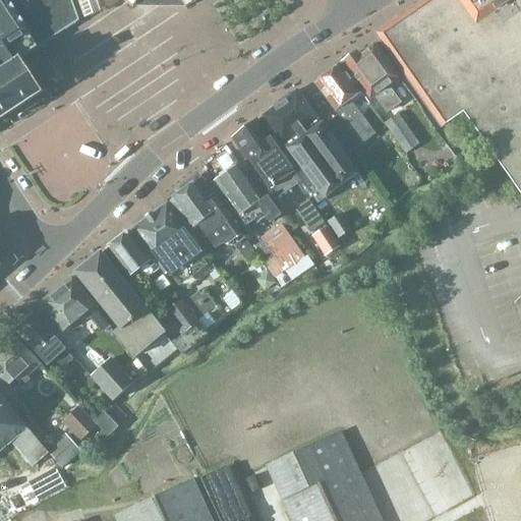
[(27,34),(5,0),(0,0),(0,120),(47,90),(46,89),(44,90),(42,91),(20,59),(23,57),(27,60),(33,49),(30,48),(30,43),(29,39),(26,35),(27,34)]
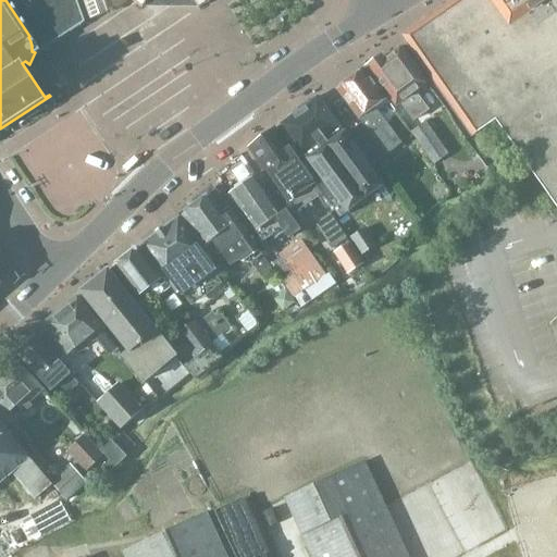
[(5,0),(29,36),(40,52),(85,23),(76,0),(5,0)]
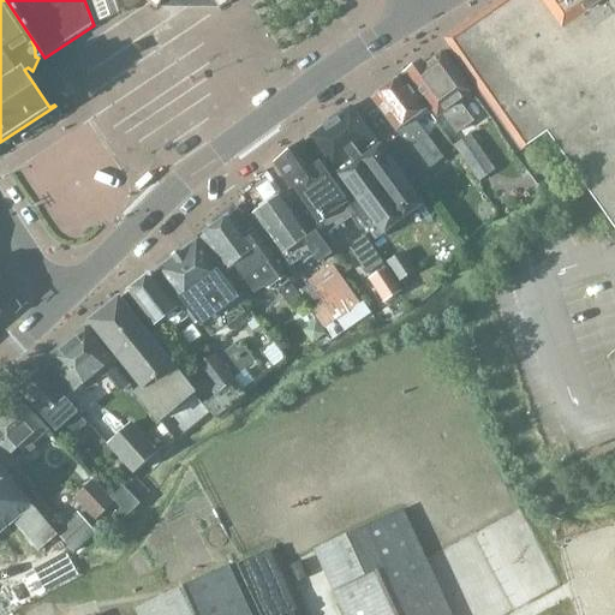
[(93,0),(100,21),(109,18),(119,16),(112,0),(93,0)]
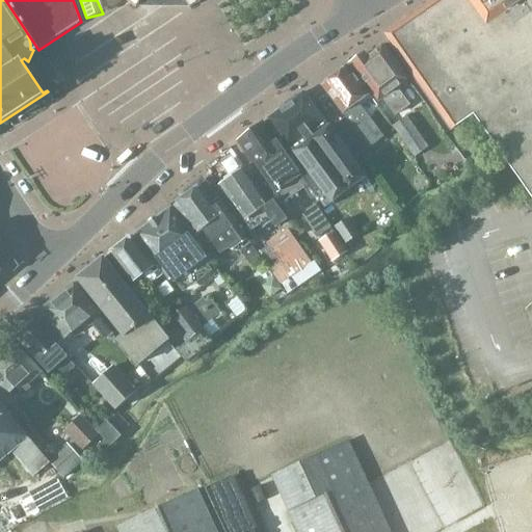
[(398,42),(398,44),(398,47),(398,49),(400,53),(402,56),(453,130),(473,115),(531,200),(531,0),(442,0),(425,11),(426,11),(408,24),(407,25),(404,27),(401,31),(400,32),(399,35),(399,37),(398,40),(398,42)]
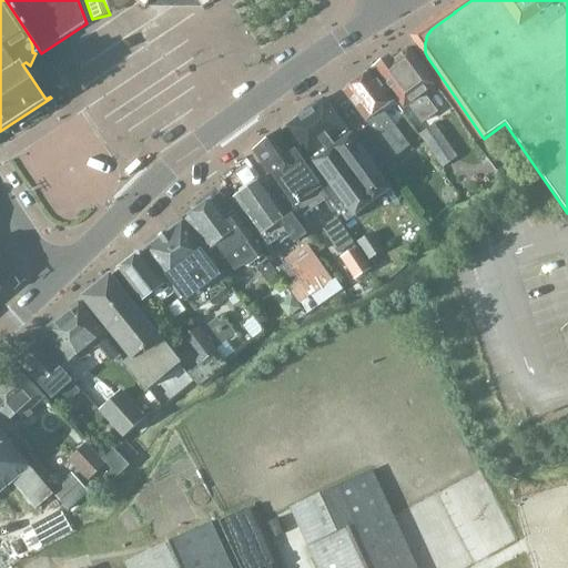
[(408,49),(387,63),(385,60),(374,68),(404,109),(408,105),(422,124),(437,112),(433,107),(424,94),(435,85),(428,77),(408,49)]
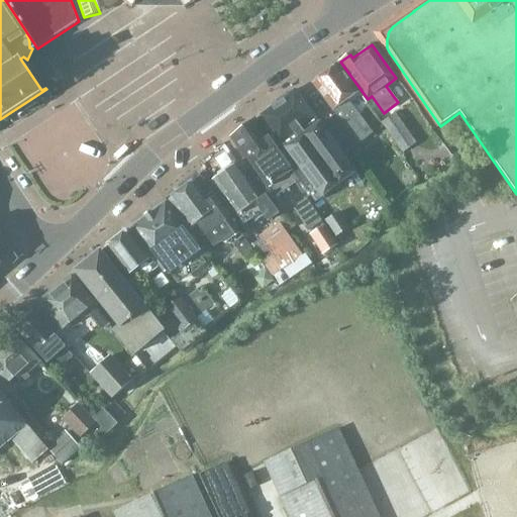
[(337,64),(312,83),(335,114),(357,143),(372,133),(347,100),(358,92),(337,64)]
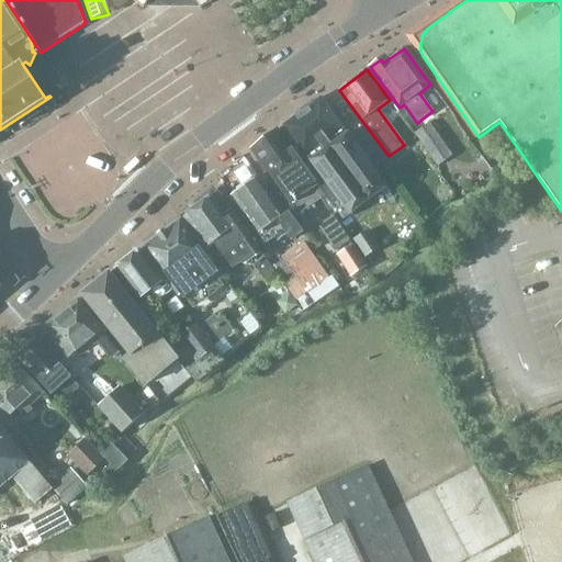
[(373,169),(389,157),(389,156),(364,124),(349,136),(321,98),(282,126),(308,163),(304,166),(325,197),(343,221),(344,220),(338,212),(381,181),(385,189),(386,188),(373,169)]
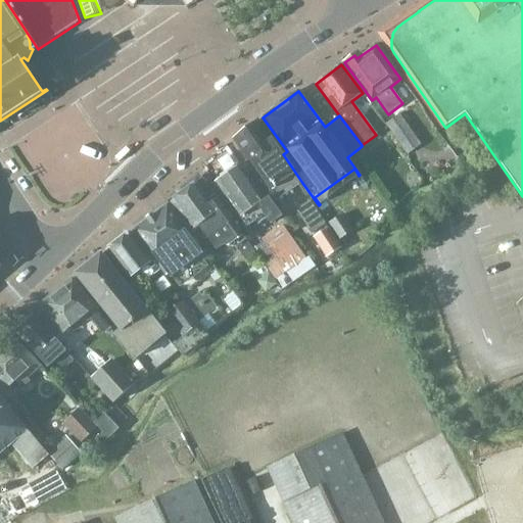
[(408,154),(421,145),(399,114),(386,125),(408,154)]
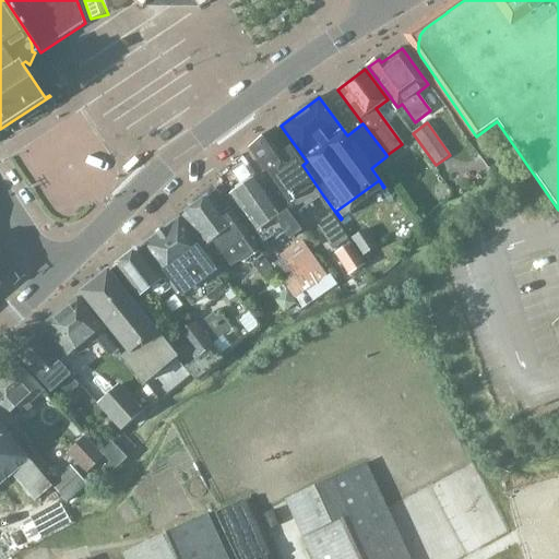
[(277,129),(249,150),(295,215),(323,195),(302,165),(277,129)]
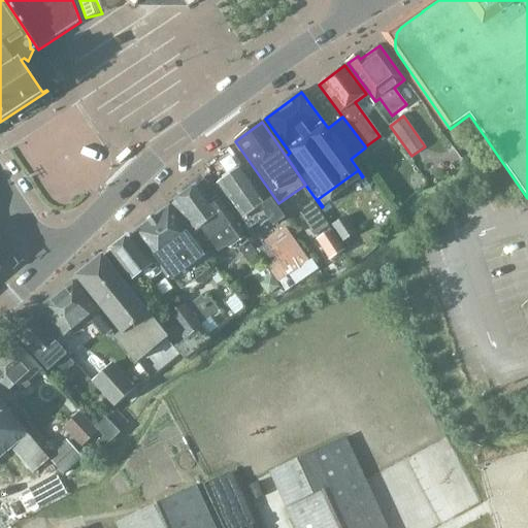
[(225,179),(219,184),(250,229),(268,217),(274,226),(284,220),(271,200),(267,203),(243,168),(244,168),(243,166),(240,169),(238,166),(224,177),(225,179)]
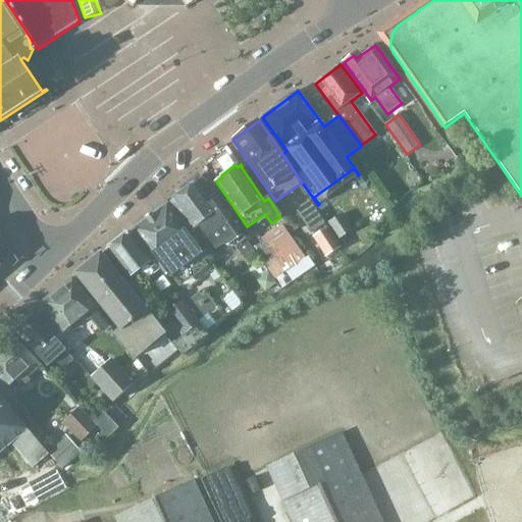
[(169,202),(183,219),(192,231),(199,226),(208,239),(215,250),(222,246),(236,248),(245,260),(255,252),(231,221),(232,221),(223,208),(201,177),(183,192),(169,202)]
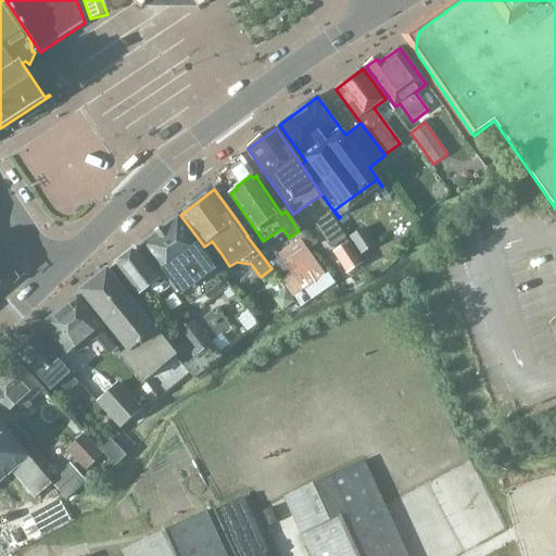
[(330,213),(314,224),(330,249),(346,238),(330,213)]
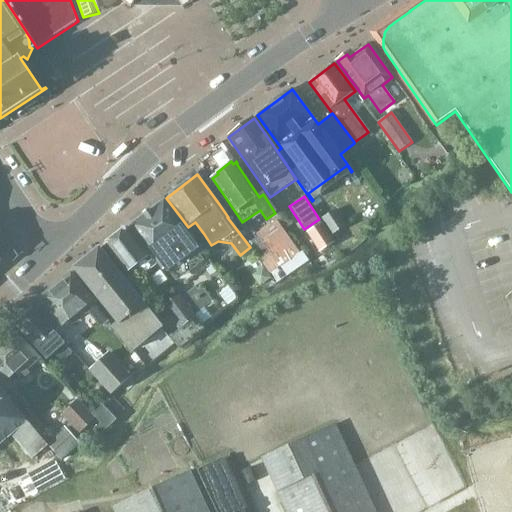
[(198,244),(164,200),(130,226),(164,270),(198,244)]
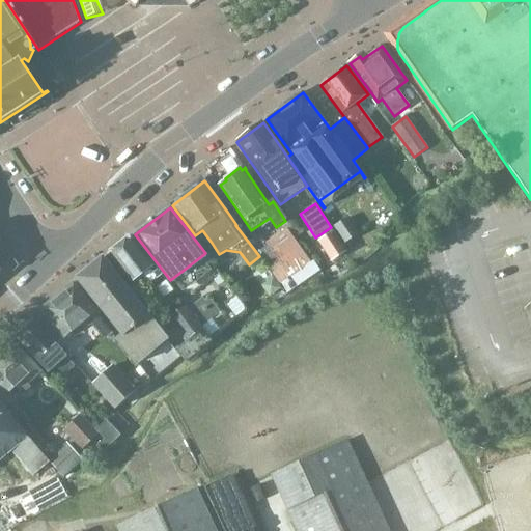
[(347,219),(335,226),(345,243),(358,235),(347,219)]
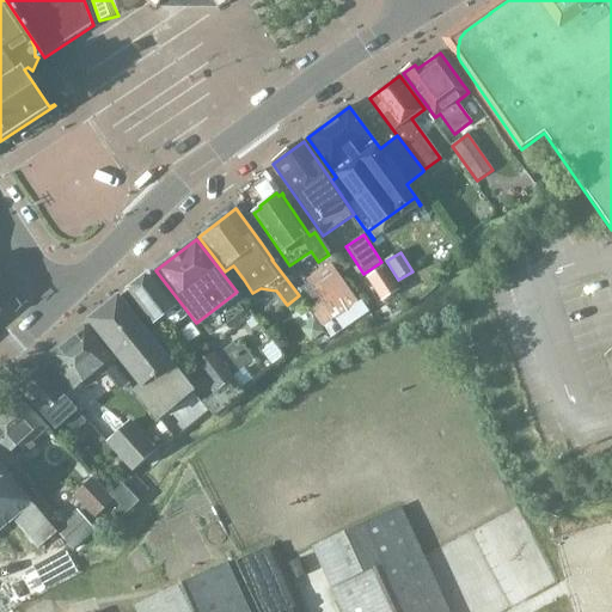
[(306,280),(308,283),(334,320),(357,304),(330,264),(306,280)]
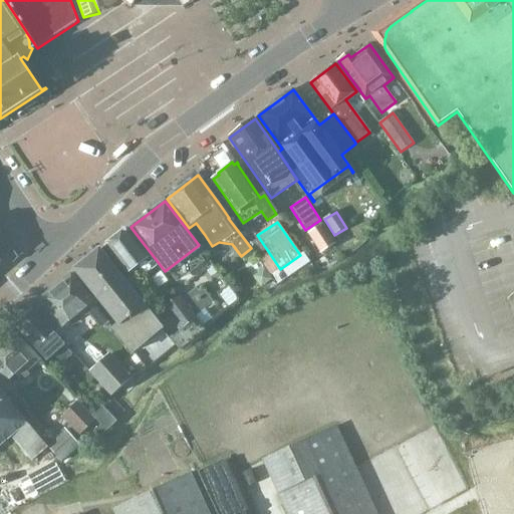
[(321,253),(335,244),(322,224),(308,233),(321,253)]
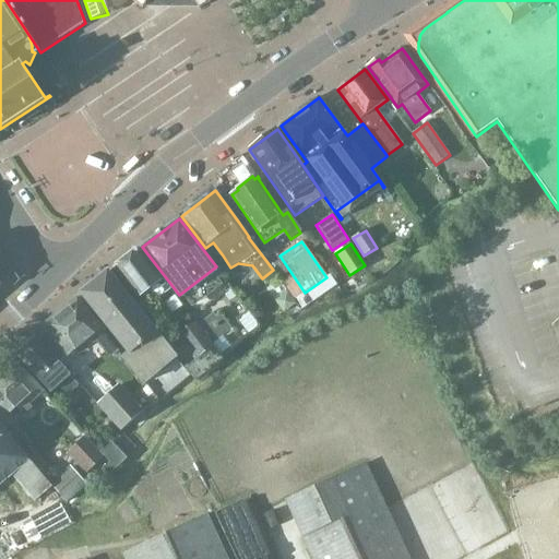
[(139,248),(114,268),(137,299),(157,284),(165,293),(169,289),(139,248)]
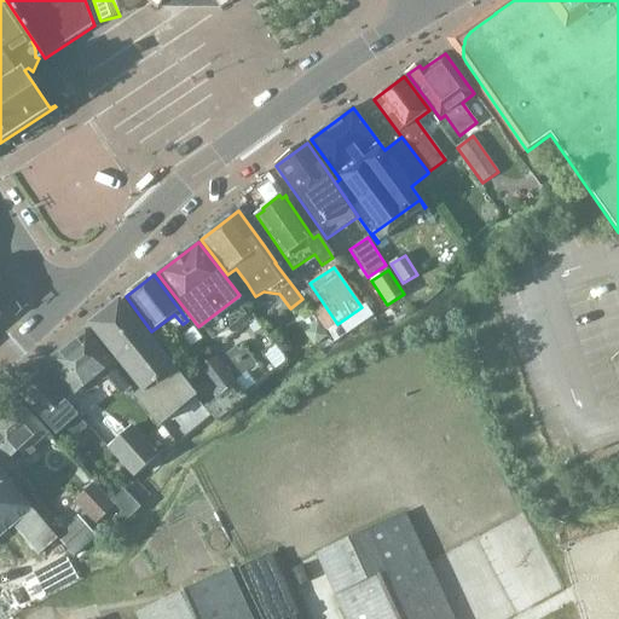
[(120,300),(90,325),(91,328),(92,327),(144,392),(139,395),(138,395),(137,397),(160,424),(195,395),(173,369),(173,368),(121,302),(120,300)]
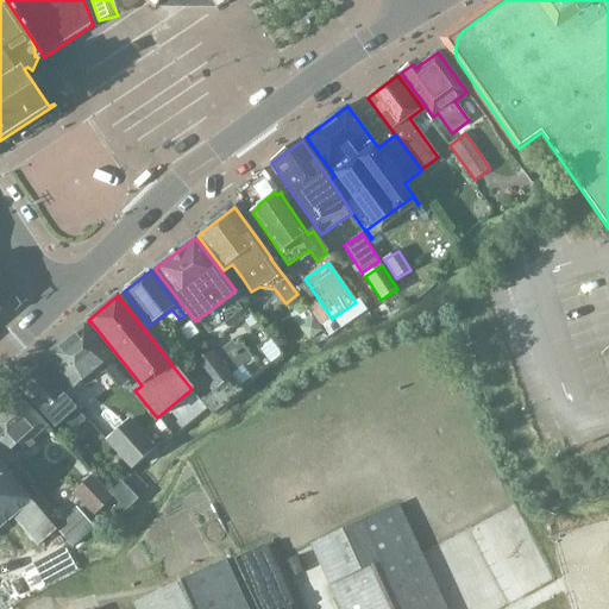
[(46,355),(50,358),(74,388),(92,374),(93,376),(113,359),(85,324),(46,355)]
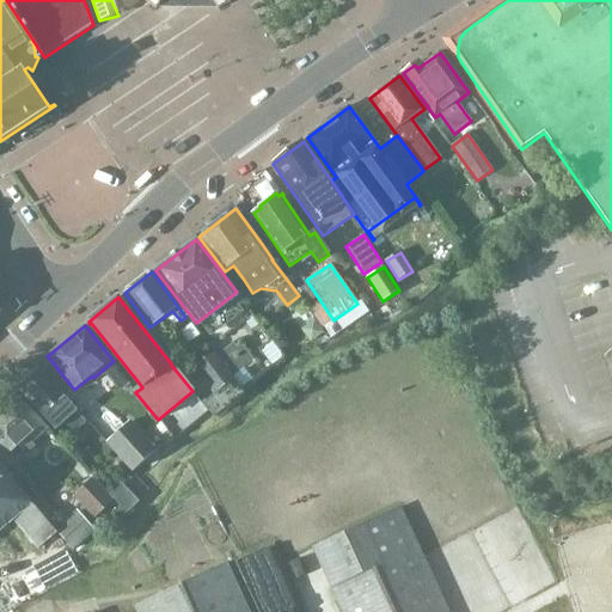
[(219,354),(234,375),(255,360),(238,338),(219,354)]
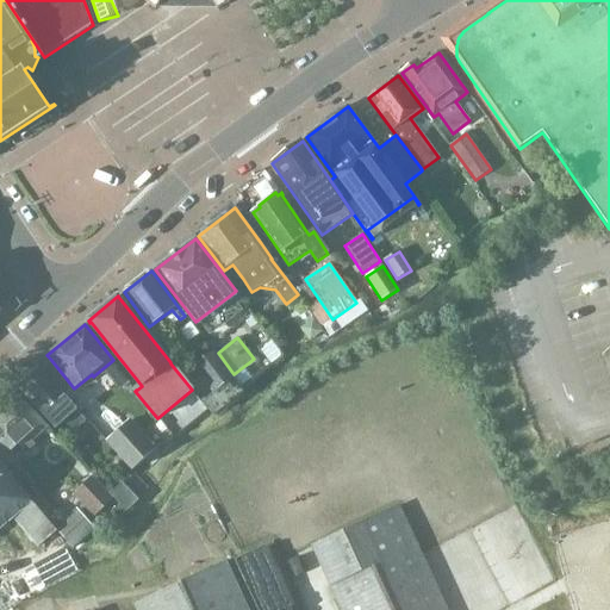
[(234,378),(209,350),(193,365),(215,390),(201,402),(213,415),(243,390),(242,387),(234,378)]
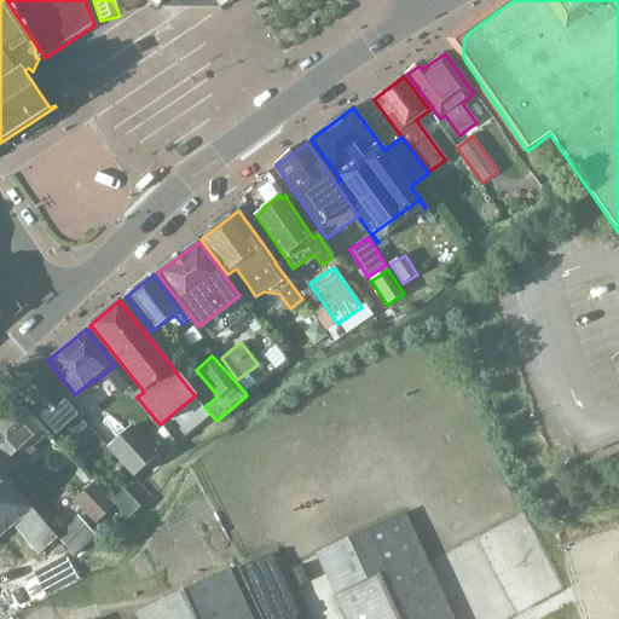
[(18,393),(19,394),(56,435),(77,416),(40,374),(32,381),(29,381),(24,386),(23,388),(18,393)]
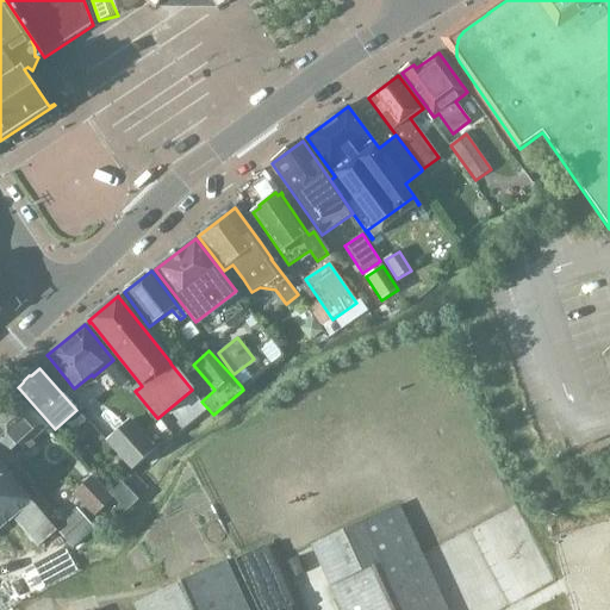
[(0,406),(0,450),(2,448),(7,454),(20,441),(29,449),(35,444),(32,441),(48,427),(16,392),(0,406)]
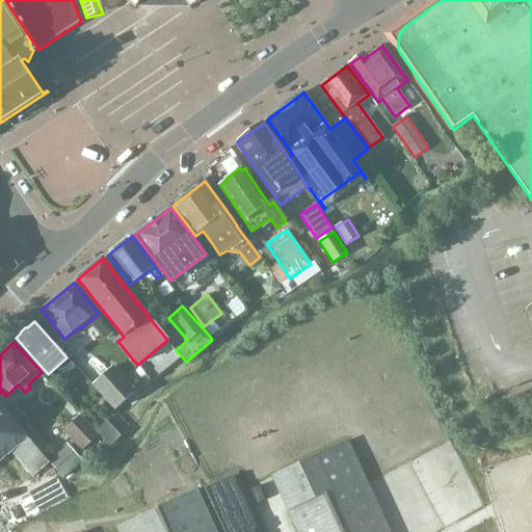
[(115,409),(135,392),(113,367),(92,386),(115,409)]
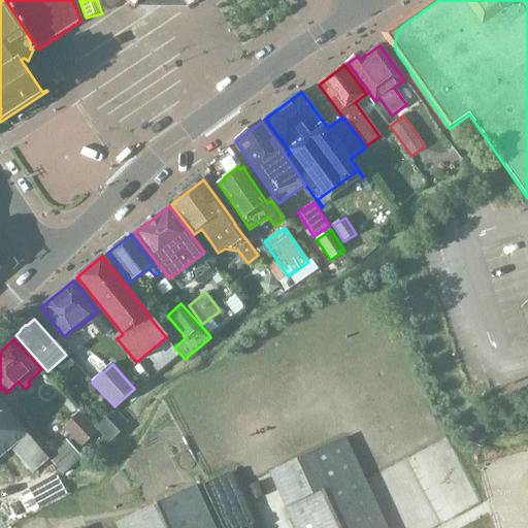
[(50,460),(46,457),(0,400),(0,457),(11,448),(33,473),(50,460)]
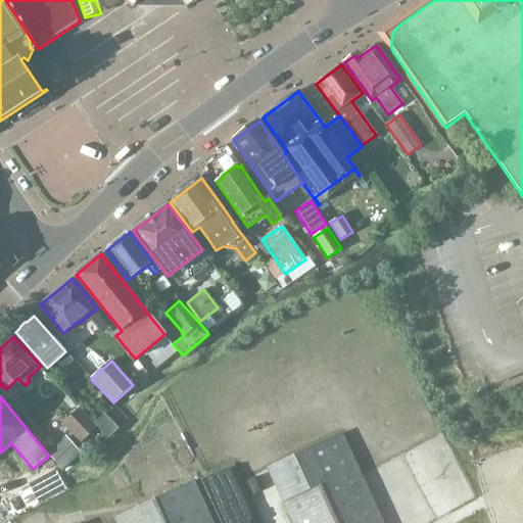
[(79,408),(62,424),(82,443),(98,427),(79,408)]
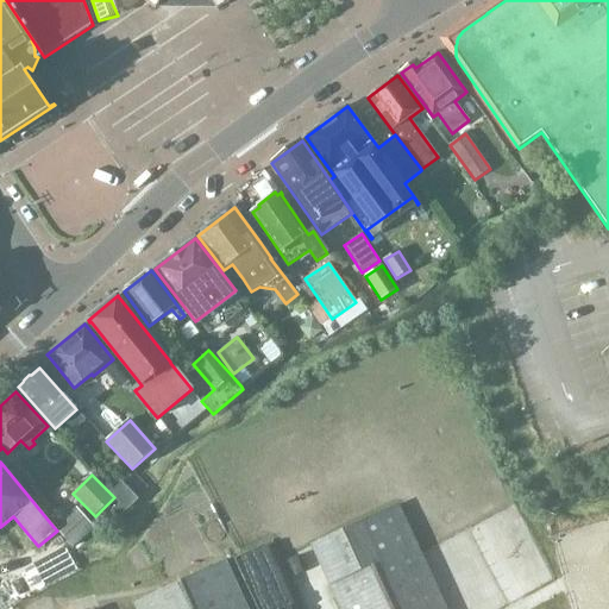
[(339,608),(445,608),(397,506),(311,546),(339,608)]
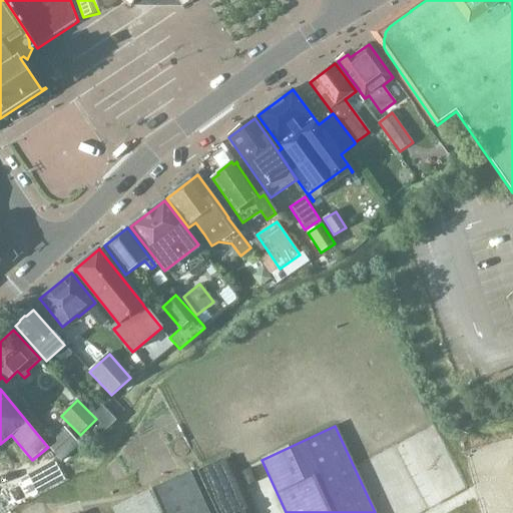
[(64,428),(45,444),(48,447),(61,462),(80,446),(64,428)]
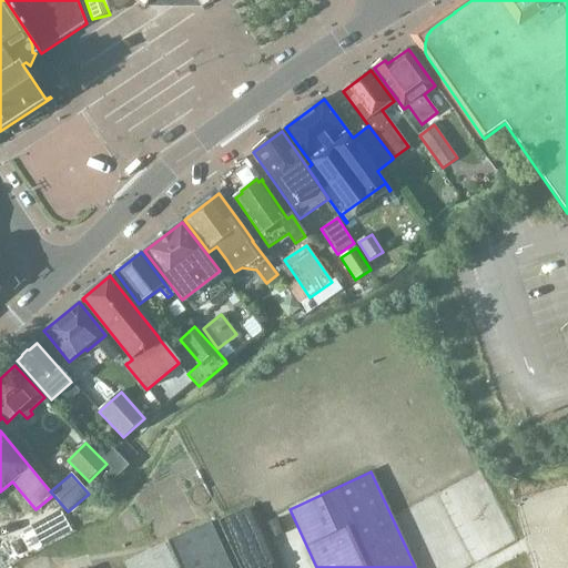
[(129,567),(231,567),(210,523),(127,561),(129,567)]
